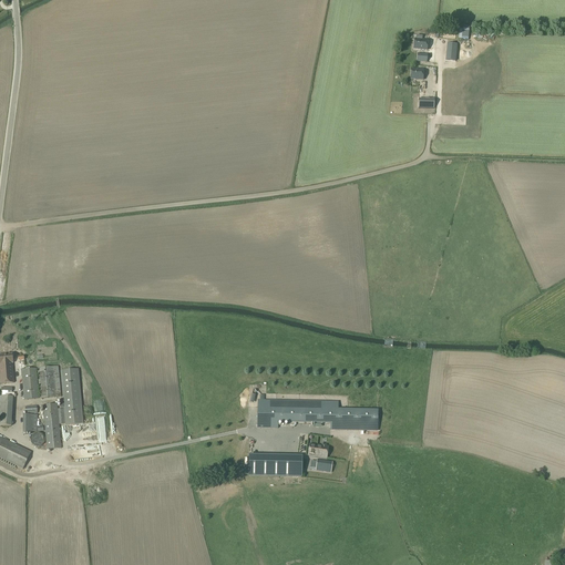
[(421,34),(419,48),(429,49),(430,43),(433,43),(434,37),(431,37),(431,36),(421,34)]
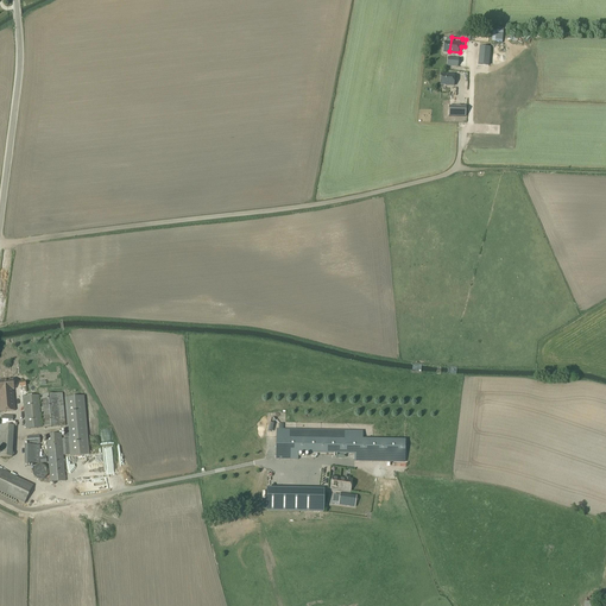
[(481,45),(479,63),(490,63),(492,46),(481,45)]
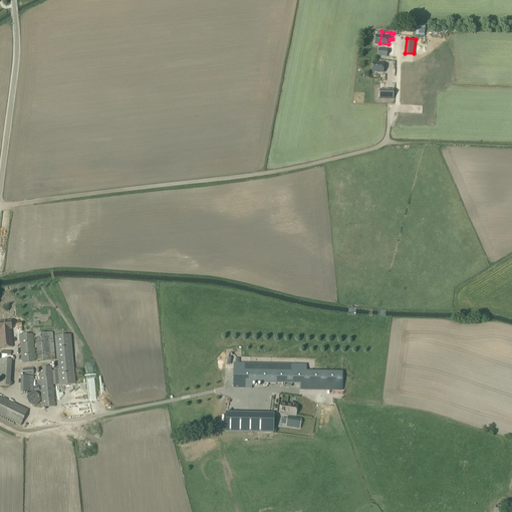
[(380,46),(379,54),(389,54),(390,47),(380,46)]
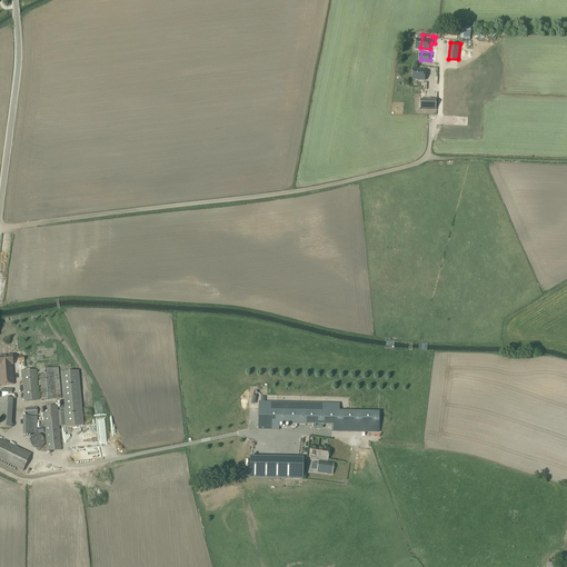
[(415,68),(414,78),(419,78),(427,79),(427,68),(421,68),(415,68)]
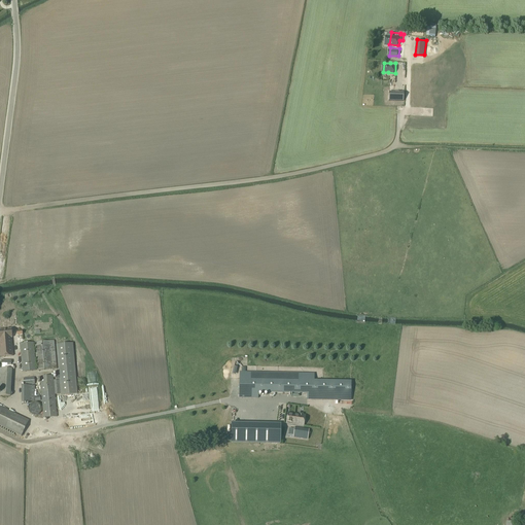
[(399,99),(399,85),(391,85),(391,99),(399,99)]
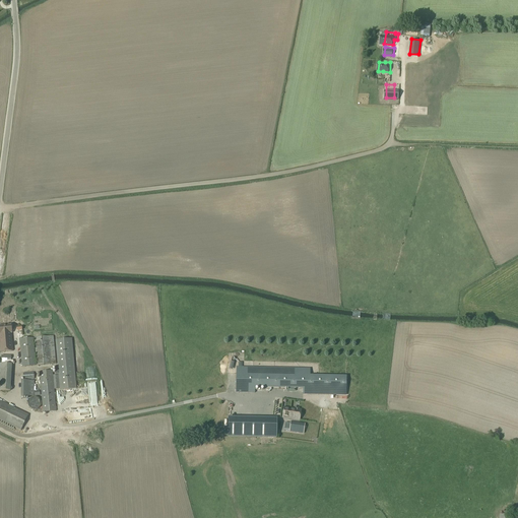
[(398,88),(397,101),(413,101),(414,89),(398,88)]
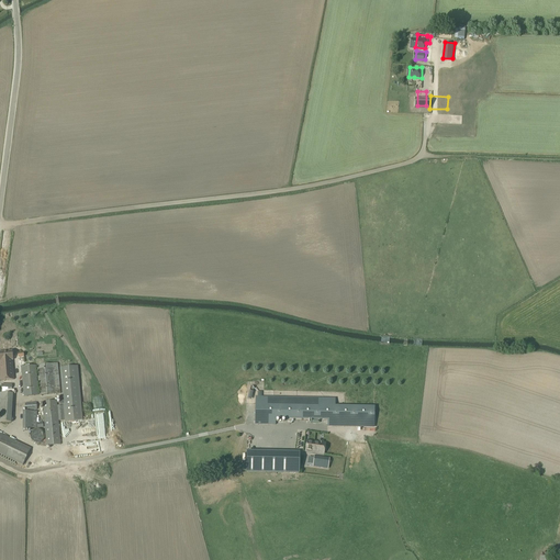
[(14,349),(0,349),(0,359),(1,359),(2,379),(17,378),(14,360),(14,358),(15,358),(15,355),(14,349)]
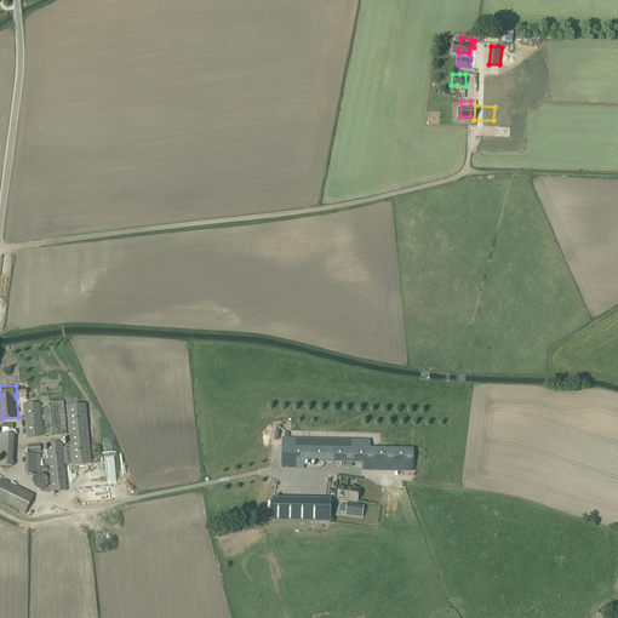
[(62,400),(43,401),(44,406),(46,435),(64,433),(69,433),(67,404),(67,399),(62,400)]
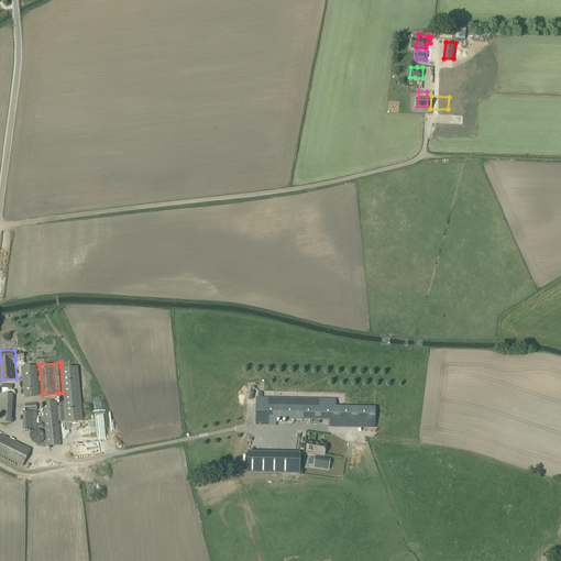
[(39,364),(23,365),(26,396),(41,395),(39,364)]
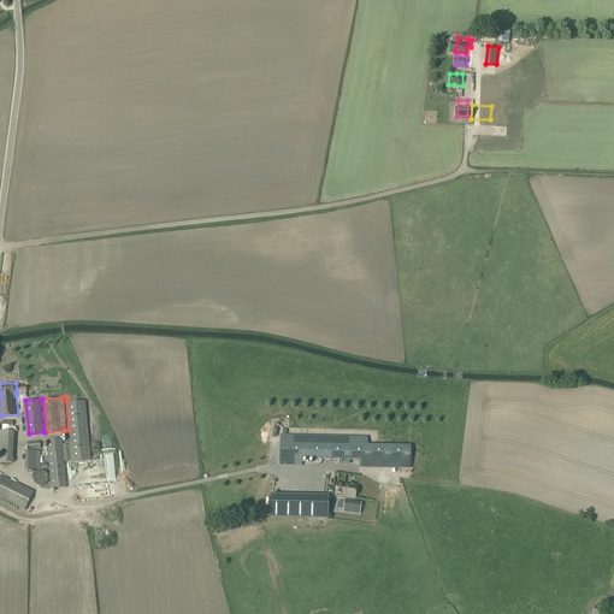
[(72,431),(69,432),(69,441),(74,441),(74,442),(75,459),(75,460),(94,459),(88,400),(70,401),(72,431)]
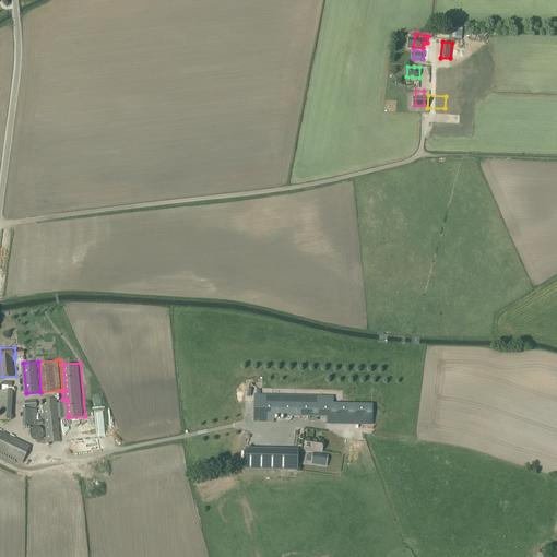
[(332,393),(255,393),(255,421),(275,421),(275,414),(327,414),(327,421),(374,421),(374,400),(332,400),(332,393)]
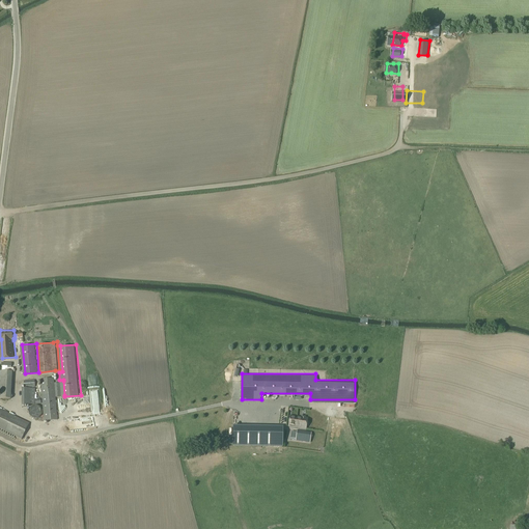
[(55,377),(42,379),(46,420),(58,418),(55,377)]
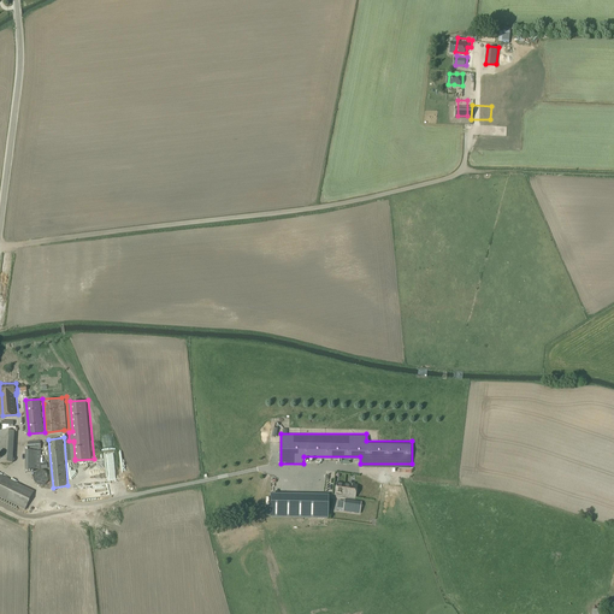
[(75,459),(74,442),(64,443),(65,460),(75,459)]
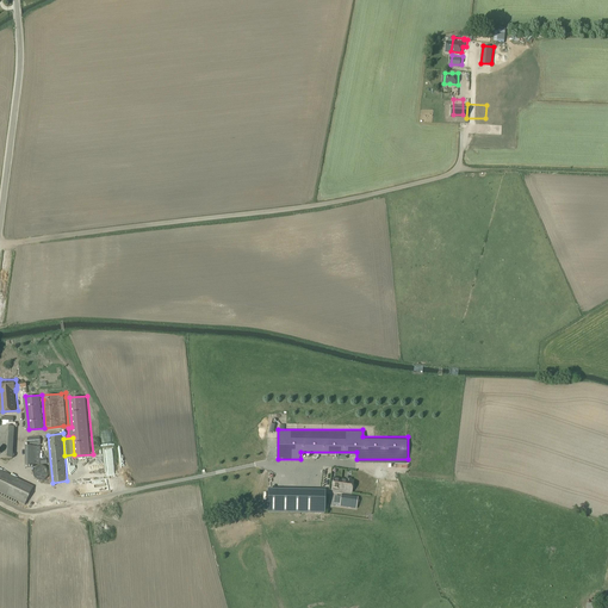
[(14,458),(14,451),(16,445),(11,445),(10,451),(1,451),(1,457),(14,458)]
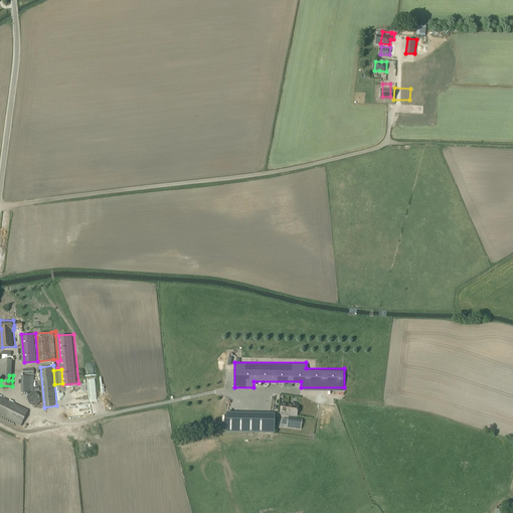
[(237,392),(229,392),(230,409),(238,409),(237,392)]
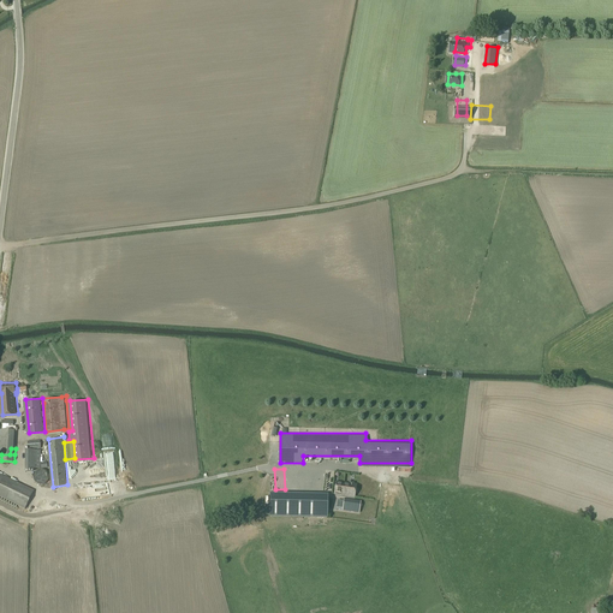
[(0,471),(0,494),(9,499),(28,507),(36,489),(0,471)]
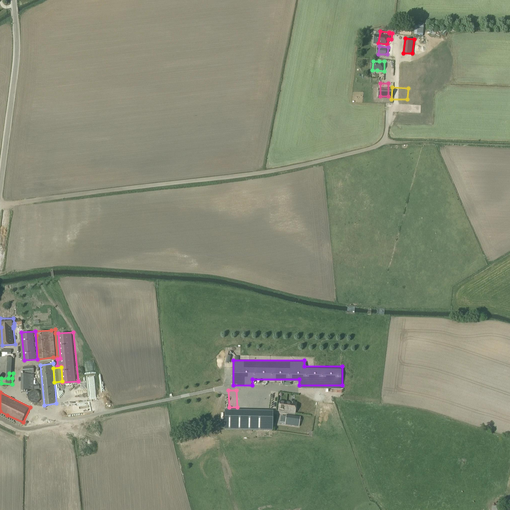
[(282,399),(280,410),(297,412),(298,402),(297,401),(297,400),(292,399),(292,401),(282,399)]
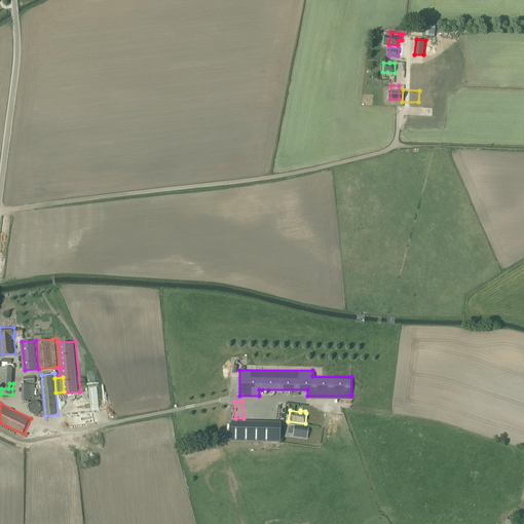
[(282,441),(282,422),(232,421),(232,440),(282,441)]
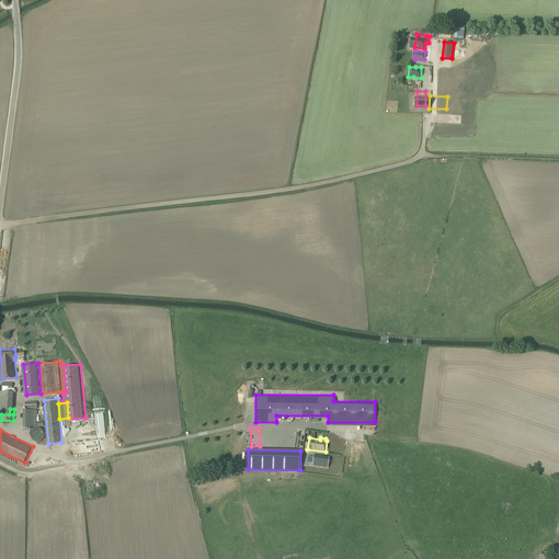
[(316,454),(315,464),(329,466),(331,453),(326,452),(324,455),(316,454)]
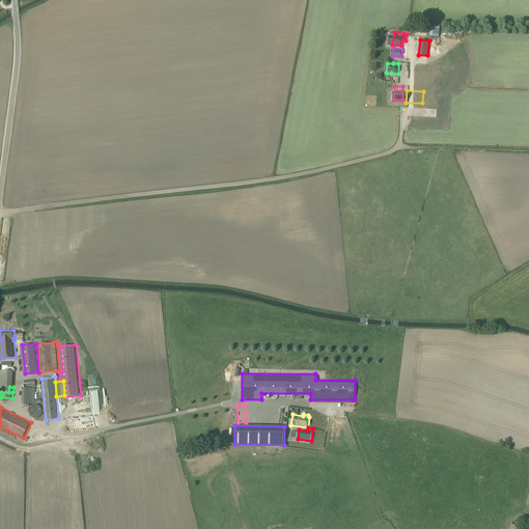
[(52,441),(55,433),(42,428),(38,437),(52,441)]
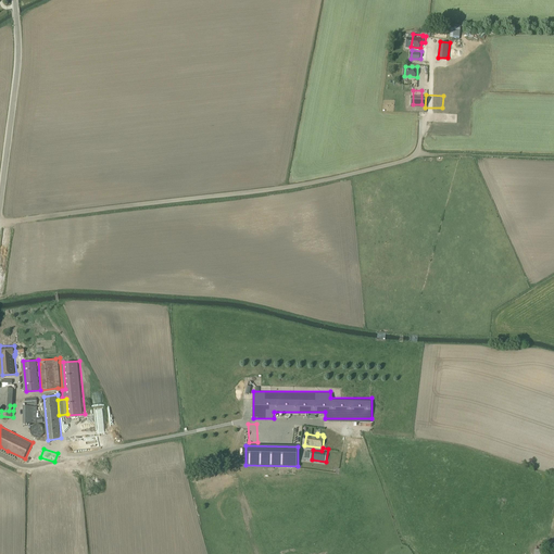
[(79,464),(76,464),(75,469),(88,473),(89,466),(79,464)]
